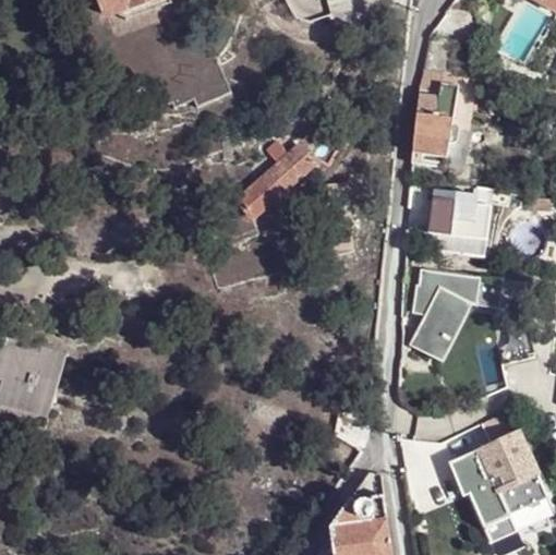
[(101,0),(108,15),(120,12),(153,0),(101,0)]
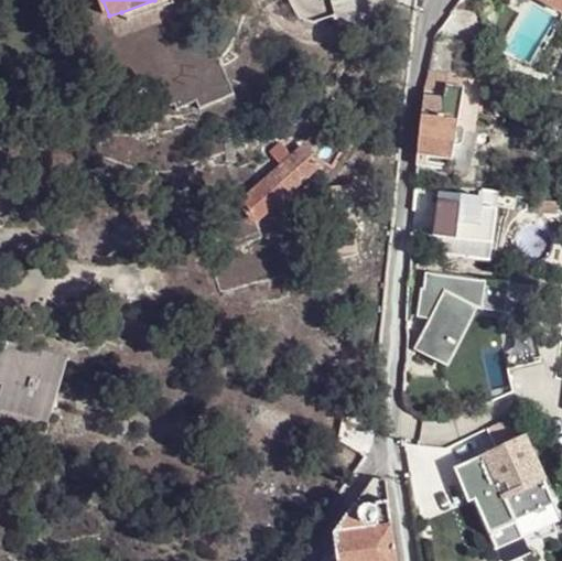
[(126,17),(128,22),(174,4),(173,0),(154,0),(121,12),(126,17)]
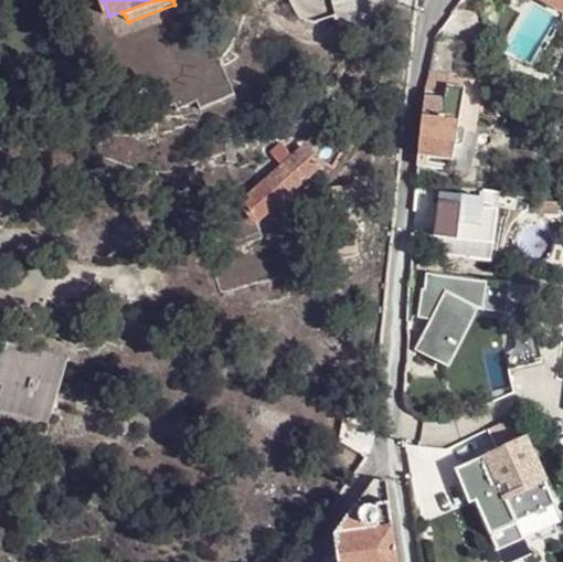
[(562,0),(538,0),(562,12),(562,0)]
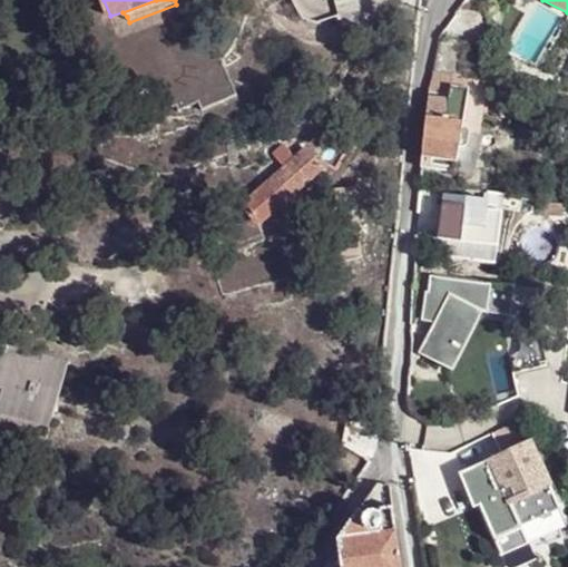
[(430,69),(432,74),(458,77),(462,41),(436,38),(432,51),(430,69)]
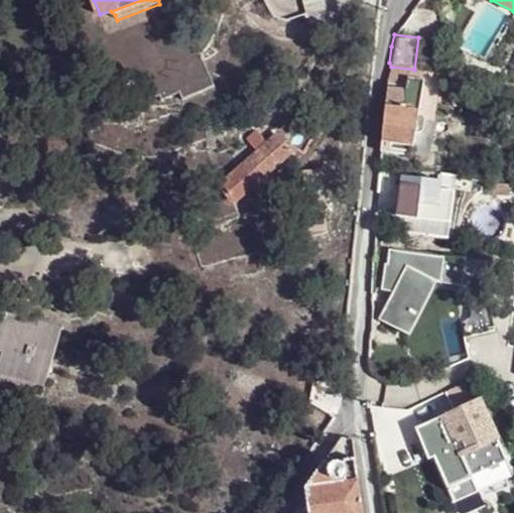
[(131,56),(140,79),(186,58),(177,36),(131,56)]
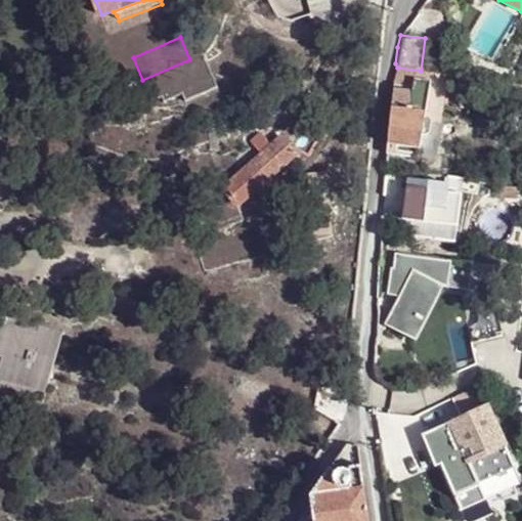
[(198,55),(189,59),(142,80),(145,104),(161,97),(163,101),(177,95),(182,102),(205,91),(213,88),(211,82),(198,55)]
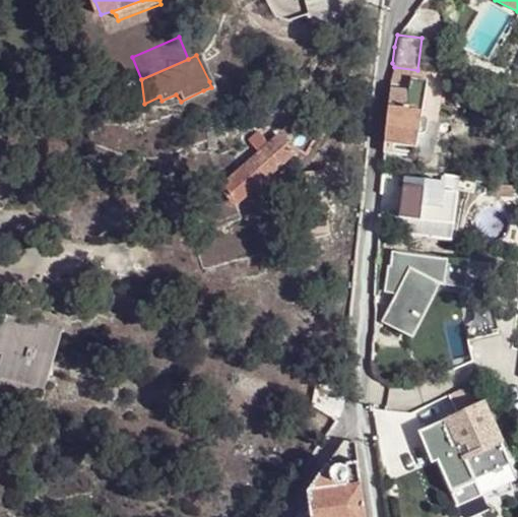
[(389,85),(386,107),(421,113),(426,79),(424,79),(425,71),(417,70),(394,67),(388,85),(389,85)]
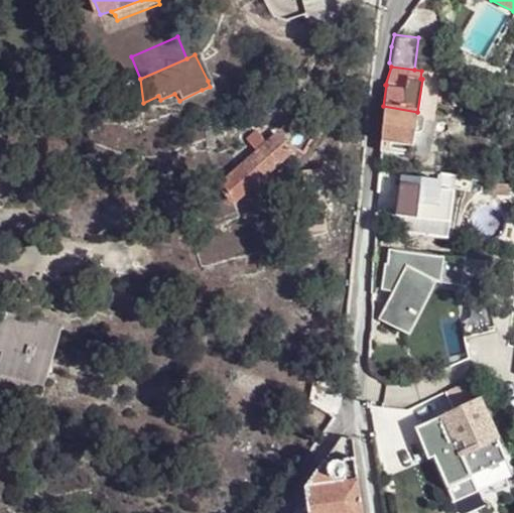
[(408,168),(423,170),(424,162),(429,129),(430,123),(438,73),(421,71),(420,79),(422,79),(417,112),(412,146),(411,155),(408,168)]
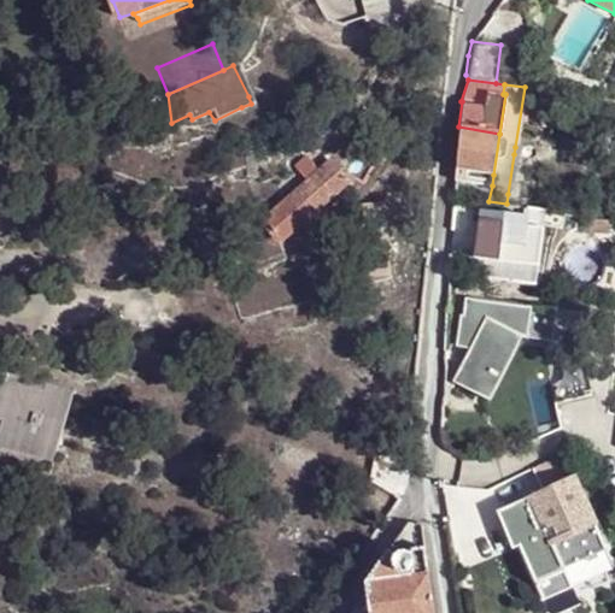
[(458,127),(455,169),(461,169),(487,174),(493,175),(499,134),(458,127)]
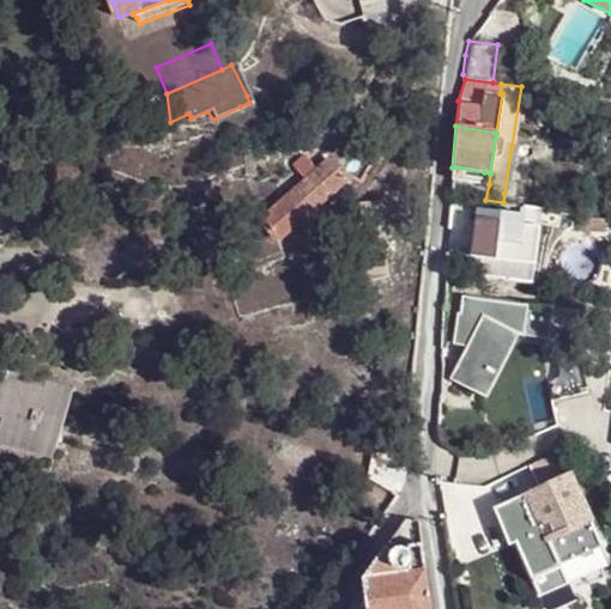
[(306,183),(318,171),(303,156),(291,166),(301,178),(306,183)]
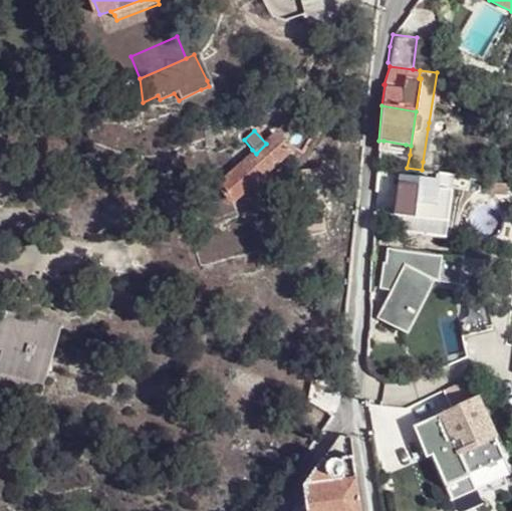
[(218,186),(232,202),(289,152),(290,150),(284,147),(274,137),(266,144),(256,154),(218,186)]
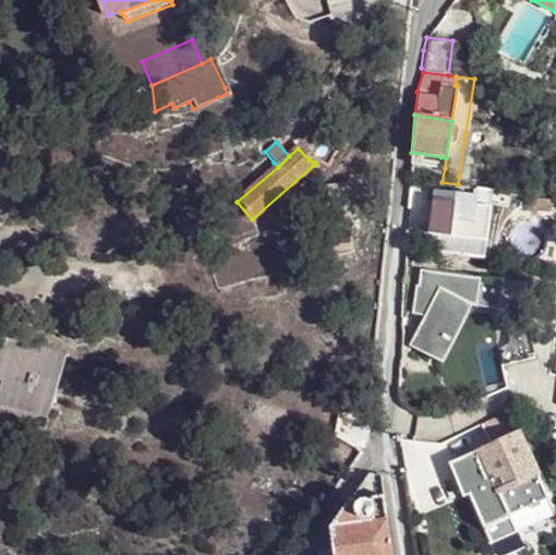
[(473,186),(475,186),(476,179),(459,176),(458,184),(473,186)]
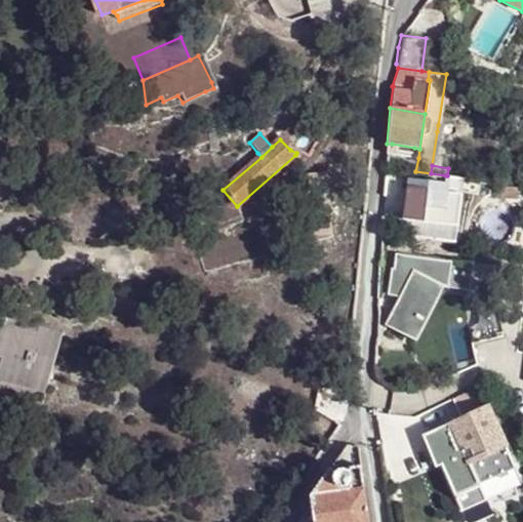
[(324,185),(323,175),(306,176),(307,186),(324,185)]
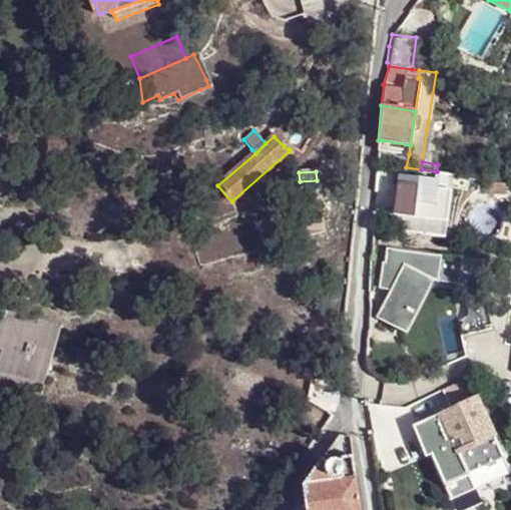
[(439,235),(449,173),(437,171),(435,171),(434,178),(436,178),(430,218),(428,218),(426,233),(439,235)]
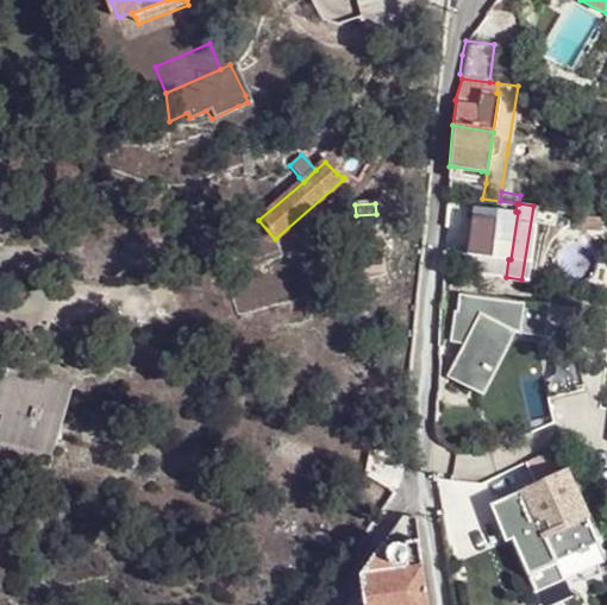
[(464,253),(508,259),(511,259),(518,212),(515,212),(470,206),(464,253)]
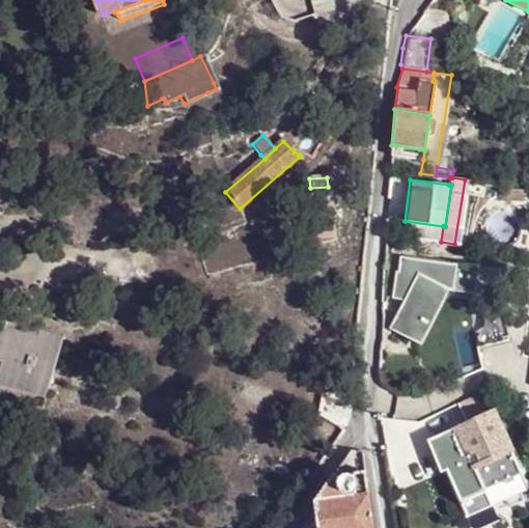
[(480,266),(404,253),(404,256),(399,255),(397,270),(399,270),(397,288),(402,289),(401,299),(407,299),(400,311),(428,323),(443,289),(449,289),(475,295),(480,266)]
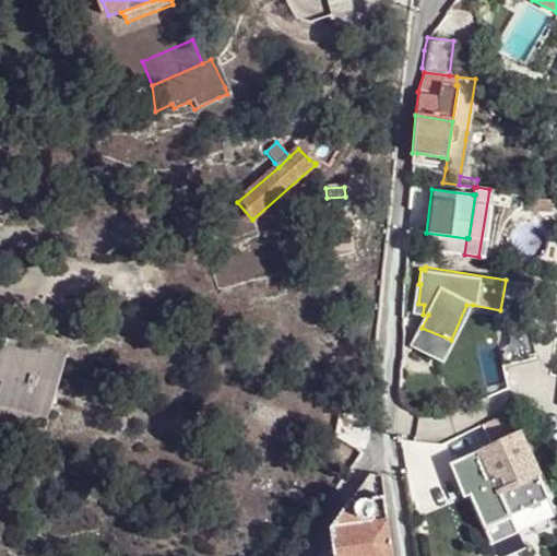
[(473,305),(466,305),(451,340),(422,328),(413,344),(448,358),(473,305)]
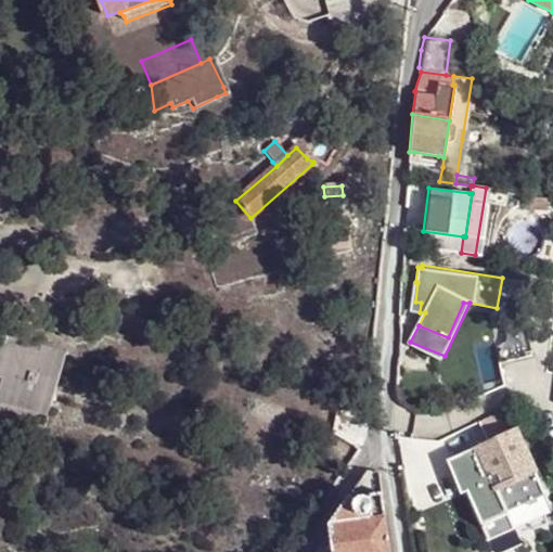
[(0,390),(51,407),(66,354),(43,346),(43,337),(33,336),(29,337),(27,339),(23,347),(20,347),(20,350),(3,345),(4,341),(0,339),(0,374),(1,374),(0,379),(0,390)]
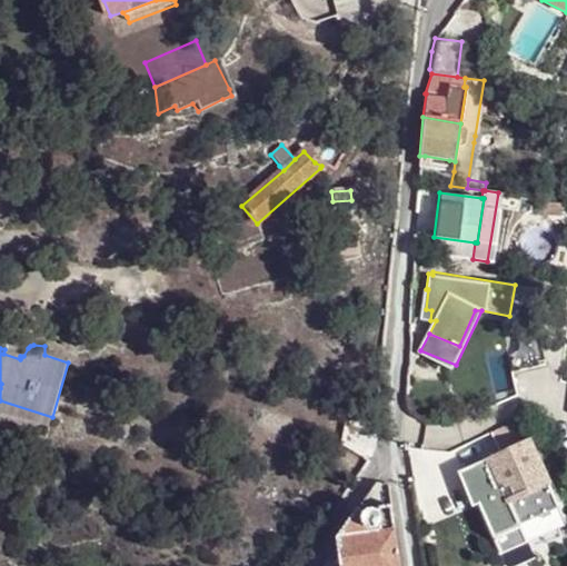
[(52,417),(0,400),(0,418),(48,432),(52,417)]
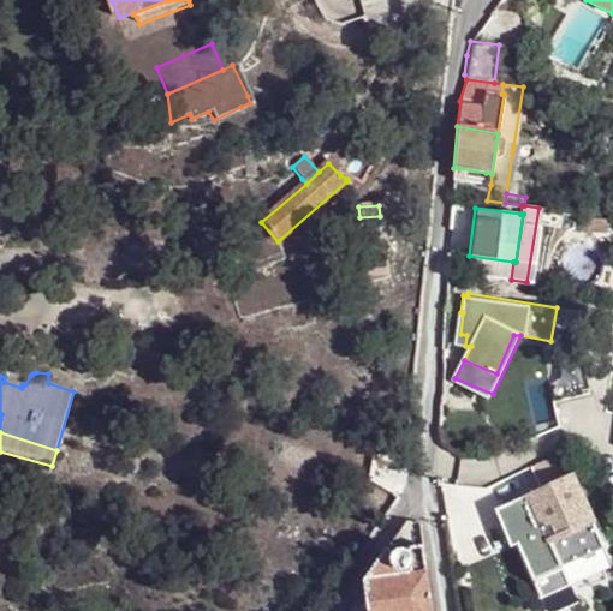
[(537,487),(570,474),(560,453),(529,466),(537,487)]
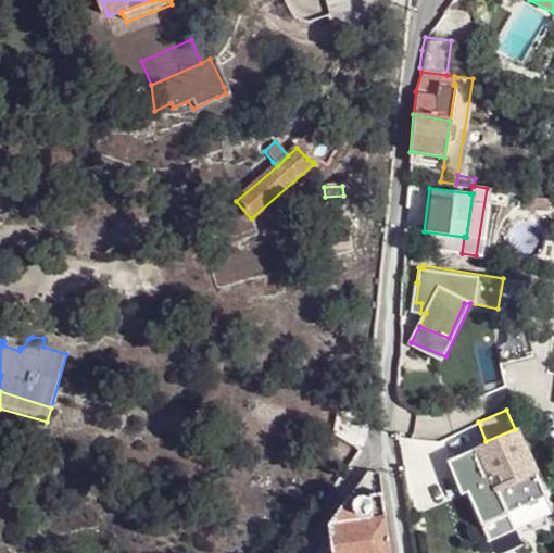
[(467,491),(488,541),(516,528),(507,512),(544,495),(515,429),(486,441),(474,447),(475,448),(447,460),(458,494),(467,491)]
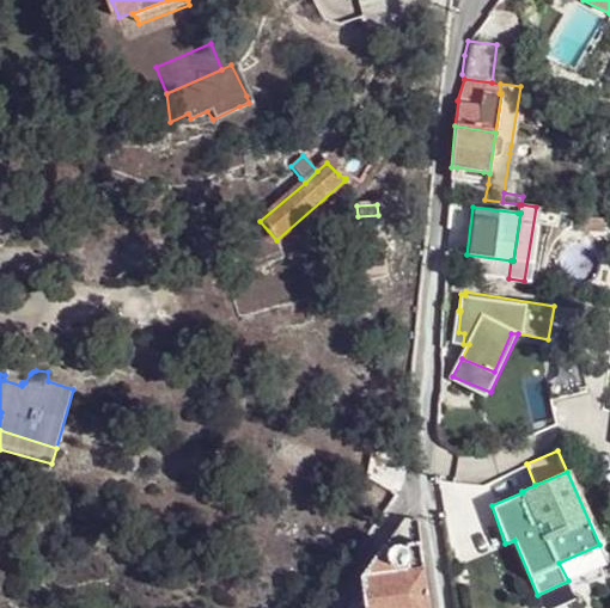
[(366,606),(366,607),(429,607),(415,521),(403,519),(361,579),(366,606)]
